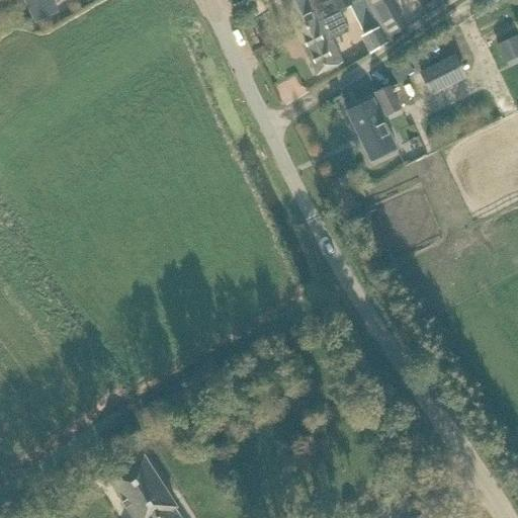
[(21,0),(33,23),(59,10),(53,0),(21,0)]
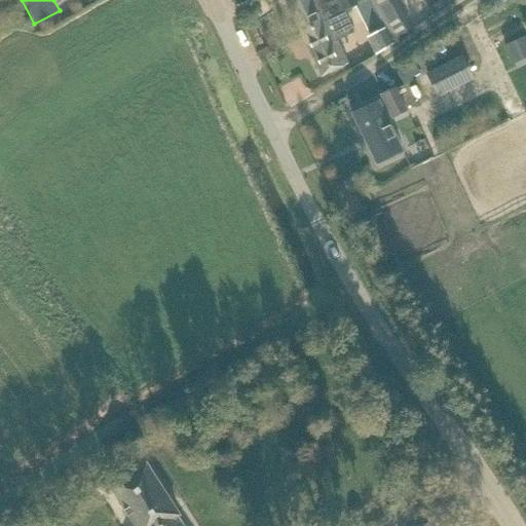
[(301,34),(327,22),(328,22),(354,7),(359,6),(358,5),(354,0),(321,0),(316,2),(315,0),(284,0),(291,12),(301,34)]
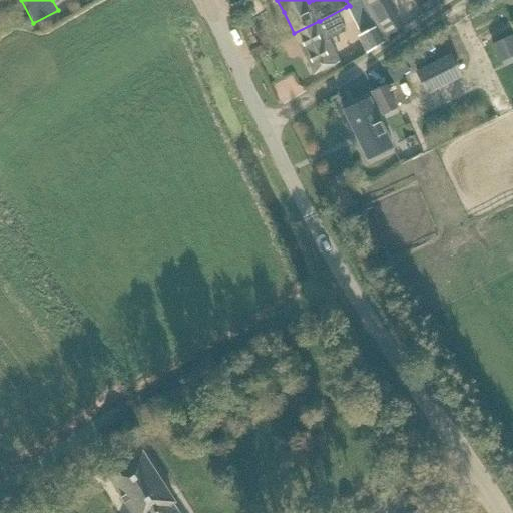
[(364,9),(359,0),(358,0),(349,5),(350,6),(346,7),(360,35),(375,28),(364,9)]
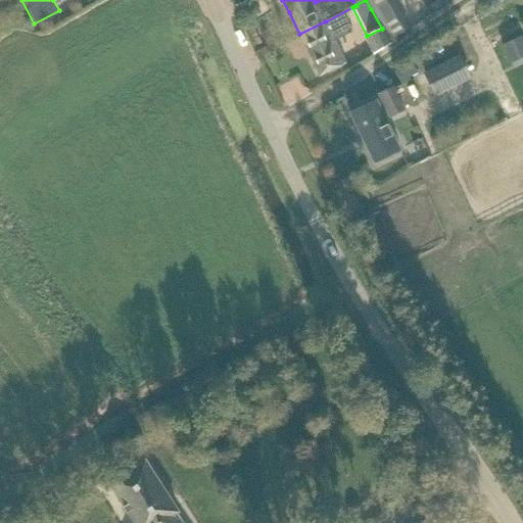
[(366,0),(371,9),(382,29),(382,30),(383,29),(389,41),(410,29),(392,0),(366,0)]
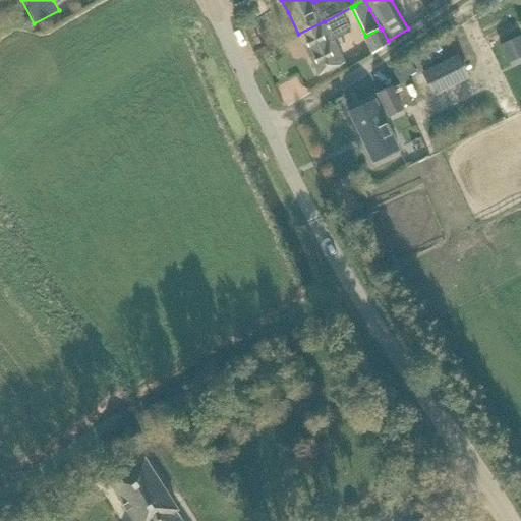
[(319,76),(344,64),(344,63),(334,40),(341,37),(337,29),(330,32),(325,21),(324,21),(298,34),(307,55),(319,76)]
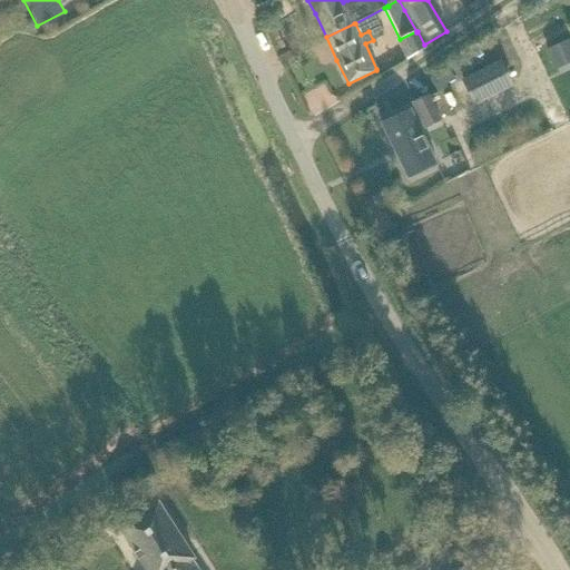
[(418,31),(416,32),(416,31),(400,39),(396,40),(408,61),(428,49),(424,45),(418,31)]
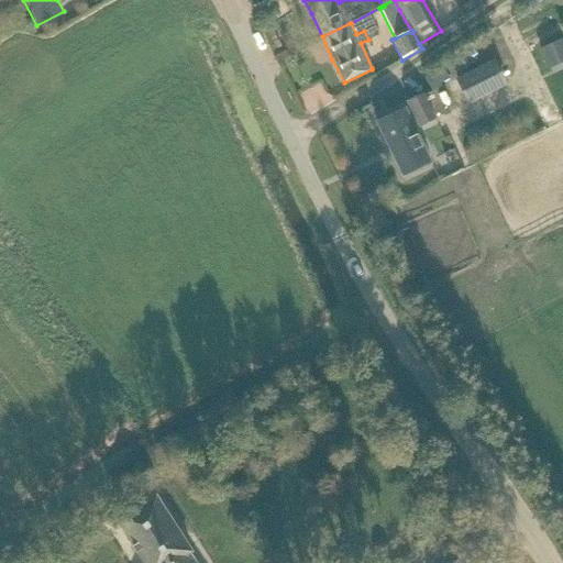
[(562,46),(560,40),(539,50),(544,62),(549,69),(562,62),(562,46)]
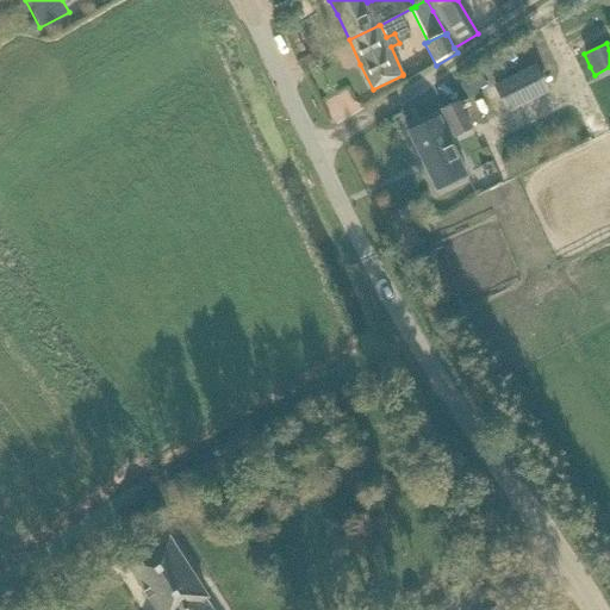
[(536,64),(493,86),(508,114),(551,93),(536,64)]
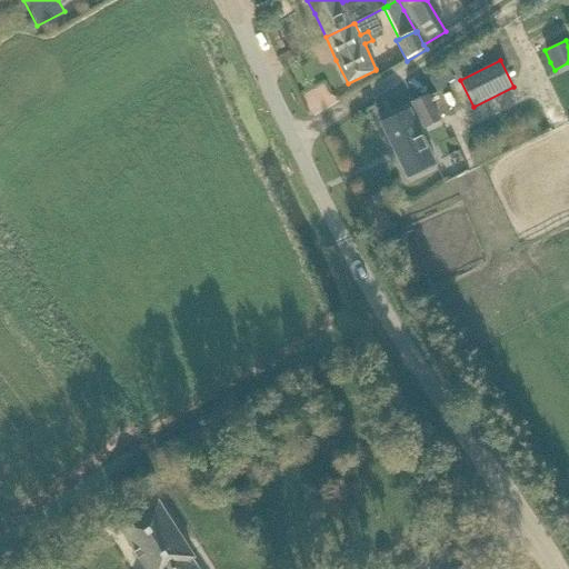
[(451,75),(447,67),(429,78),(438,92),(447,87),(442,80),(451,75)]
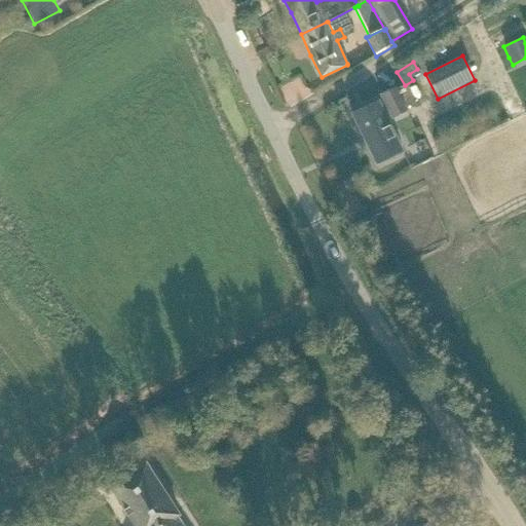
[(392,118),(407,111),(397,88),(381,96),(392,118)]
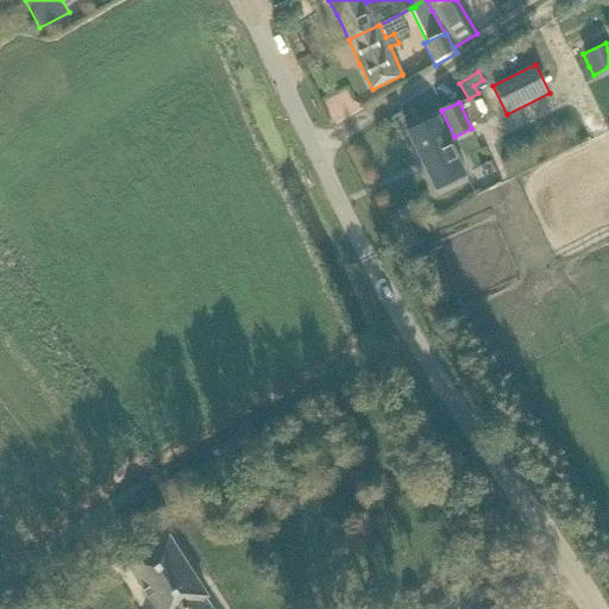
[(435,190),(466,176),(438,118),(408,132),(435,190)]
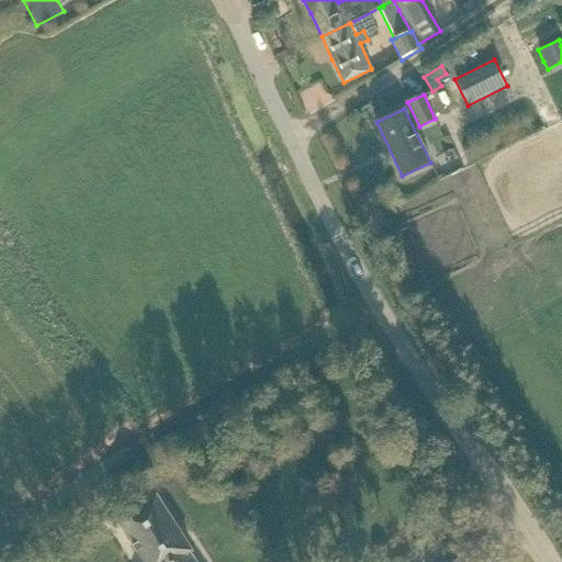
[(191,551),(156,495),(117,518),(145,561),(195,561),(189,552),(191,551)]
